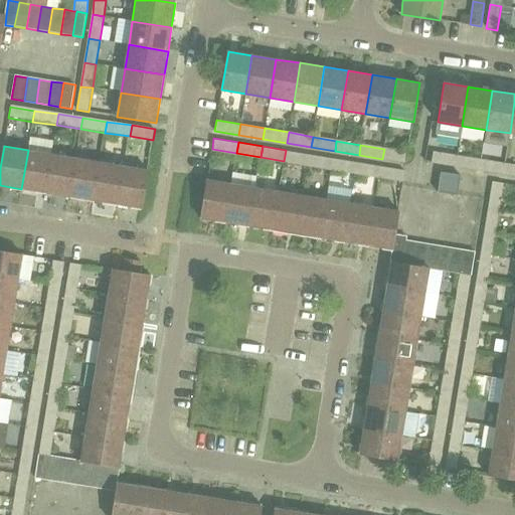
[(408,154),(384,149),(382,159),(407,163),(408,154)]
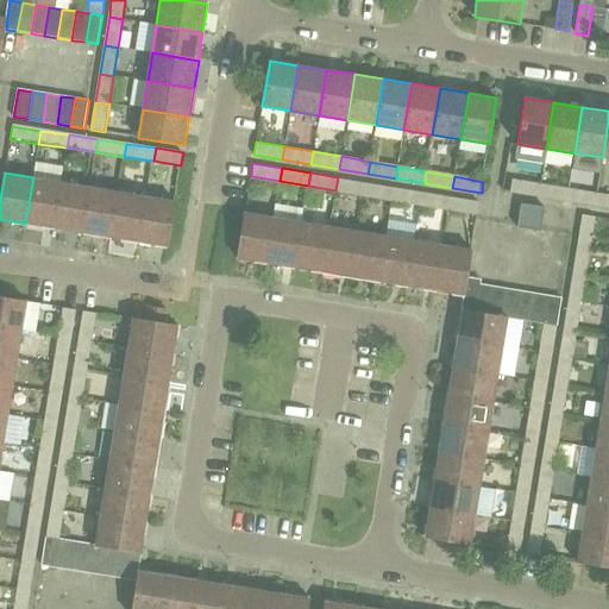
[(62,182),(33,177),(25,224),(54,228),(62,182)]
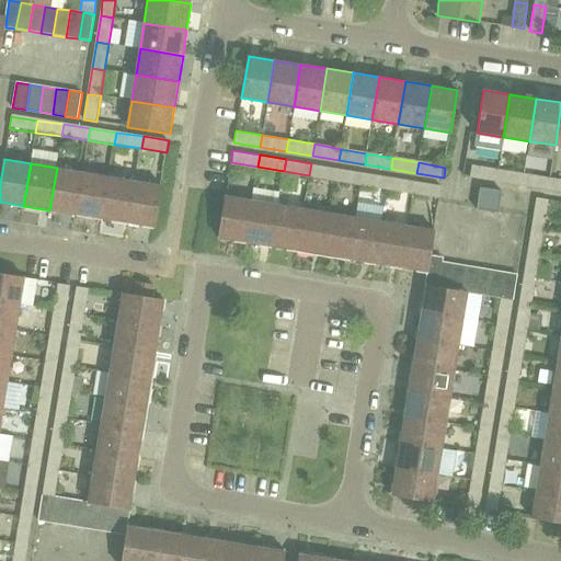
[(309,175),(335,180),(338,168),(311,163),(309,175)]
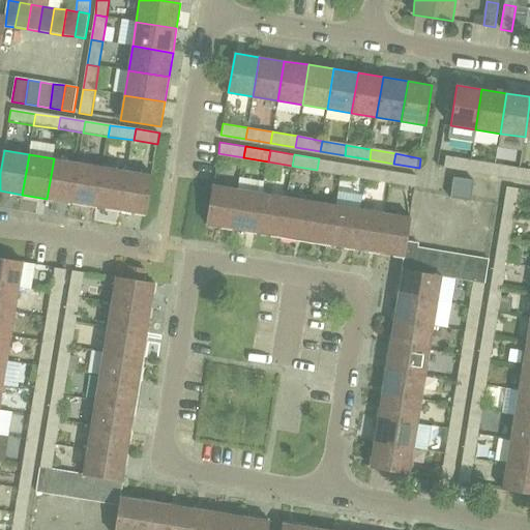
[(443,169),(468,173),(470,159),(445,155),(443,169)]
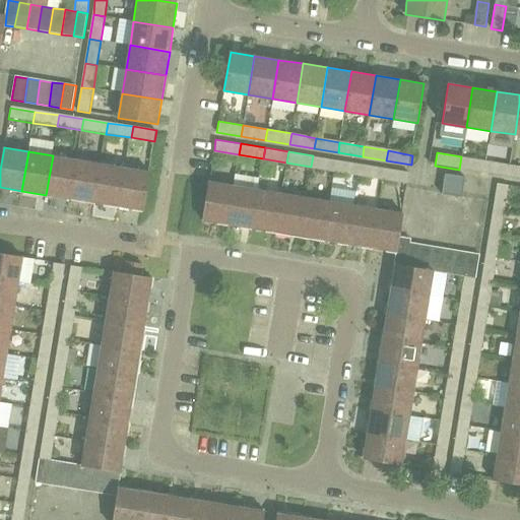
[(46,195),(71,199),(77,159),(53,155),(46,195)]
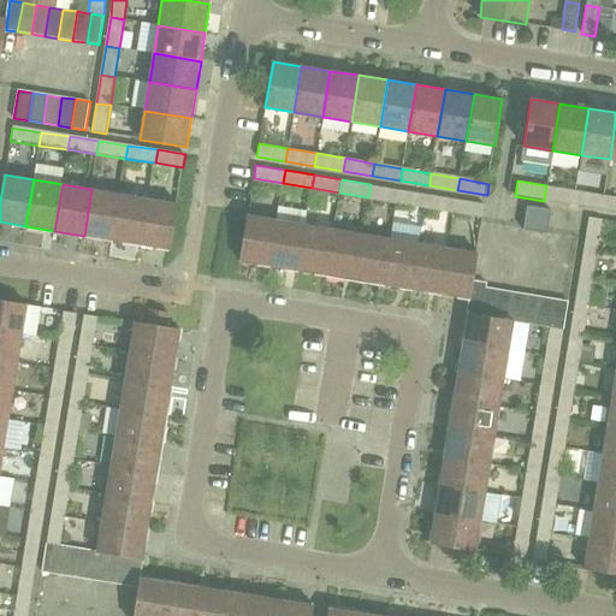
[(371,184),(368,197),(397,202),(400,189),(371,184)]
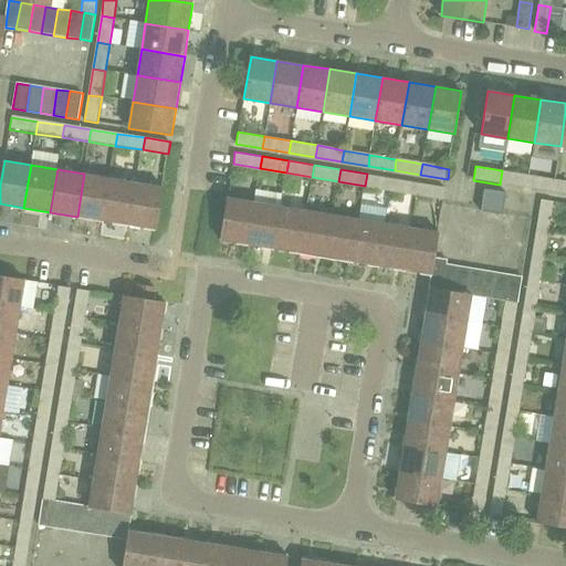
[(526,189),(528,175),(502,170),(500,185),(526,189)]
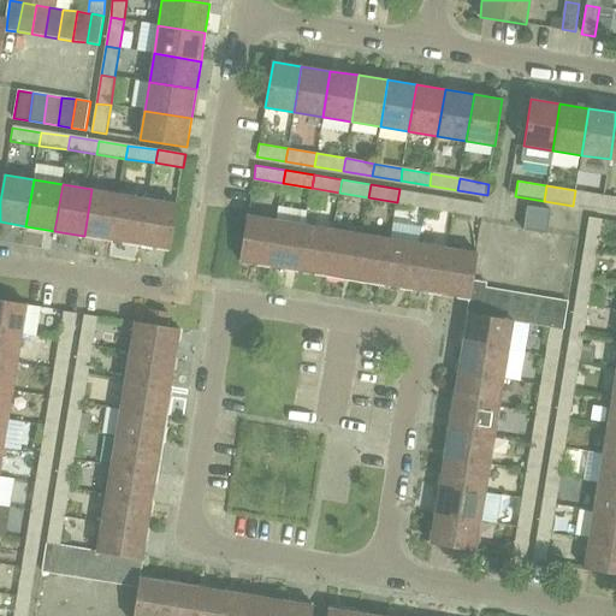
[(84,236),(113,241),(120,194),(92,189),(84,236)]
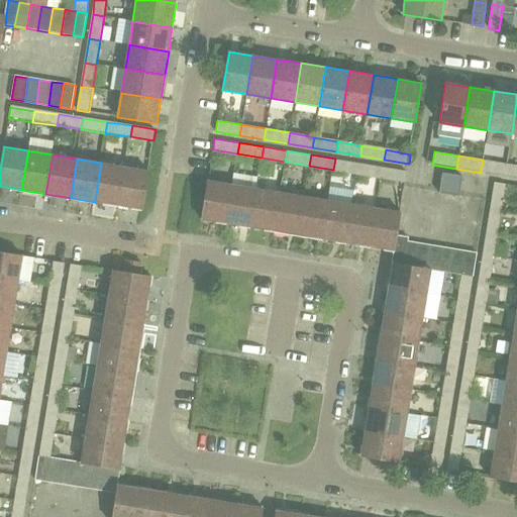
[(333,170),(356,174),(358,163),(335,159),(333,170)]
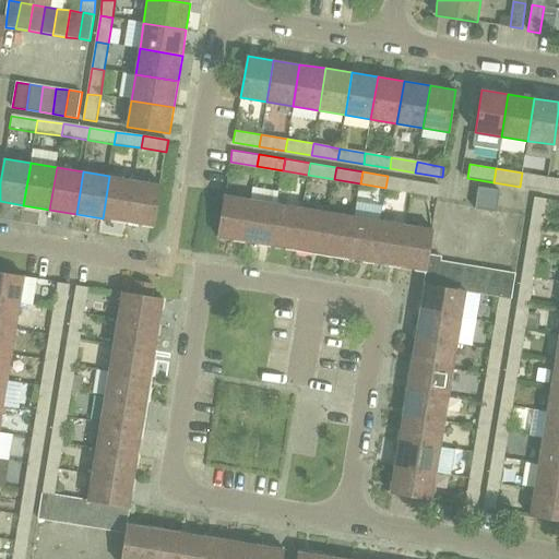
[(520,187),(546,190),(548,177),(522,173),(520,187)]
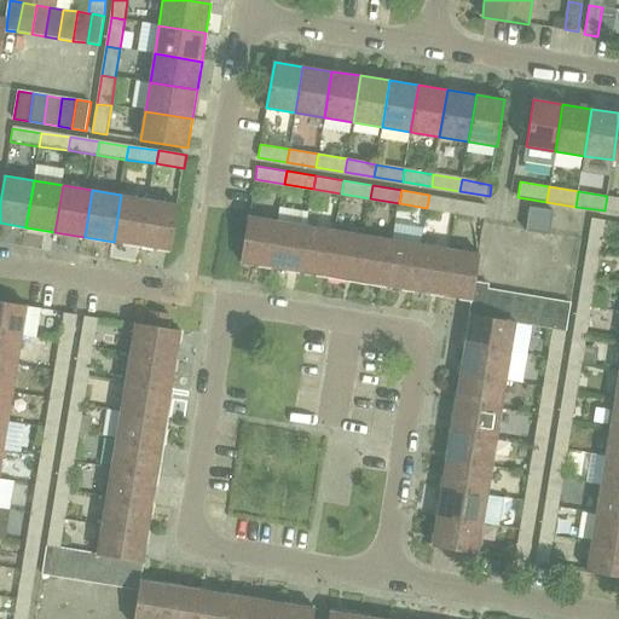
[(114,242),(143,247),(150,198),(121,195),(114,242)]
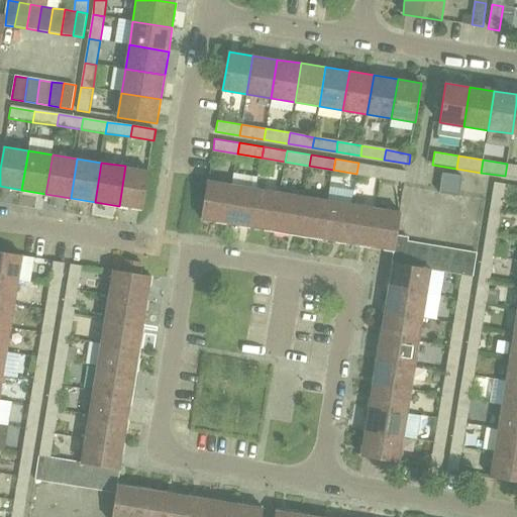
[(356,174),(382,179),(384,168),(358,163),(356,174)]
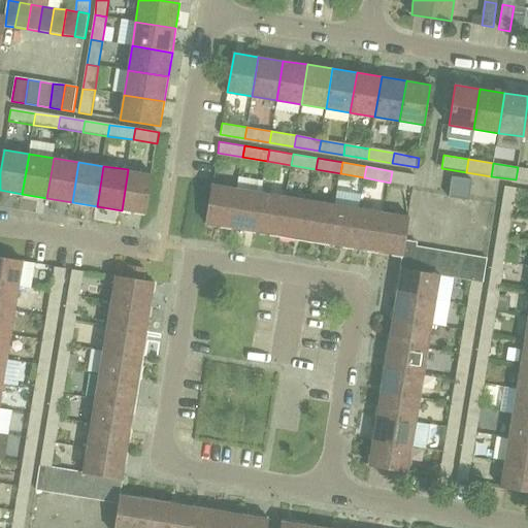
[(527,168),(518,167),(516,179),(527,182),(527,168)]
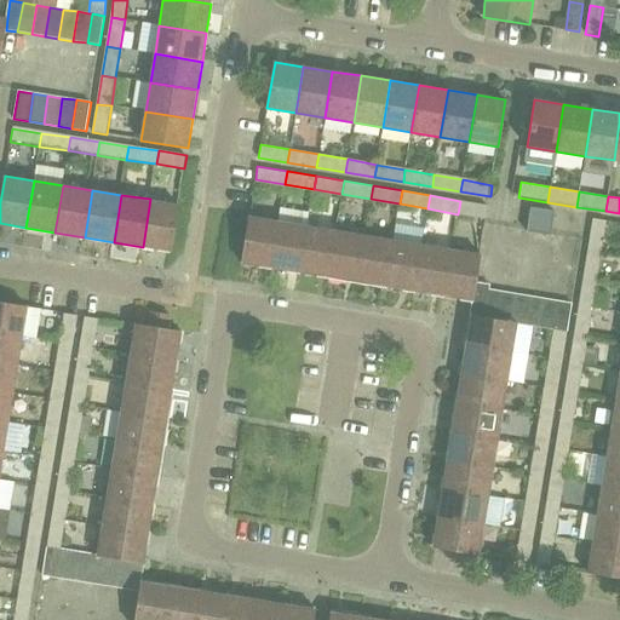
[(172,252),(179,204),(150,199),(143,247),(172,252)]
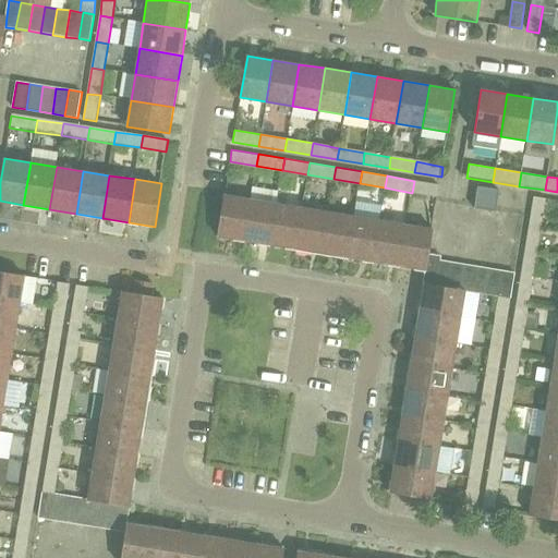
[(438,197),(439,185),(414,181),(412,193),(438,197)]
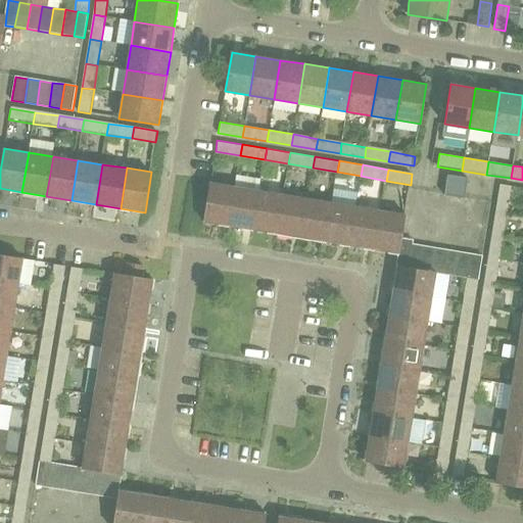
[(465,198),(468,178),(448,176),(445,195),(465,198)]
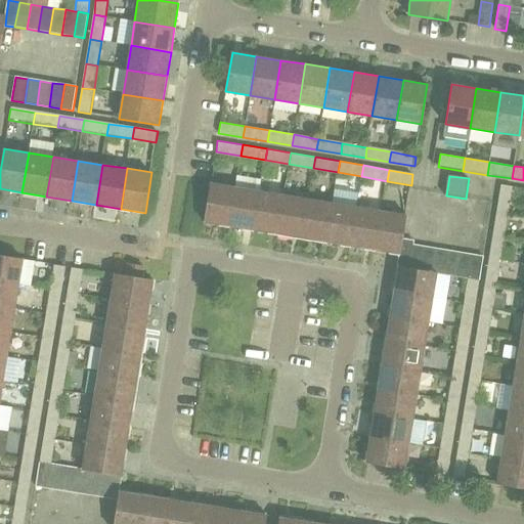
[(228,225),(235,186),(211,182),(205,222),(228,225)]
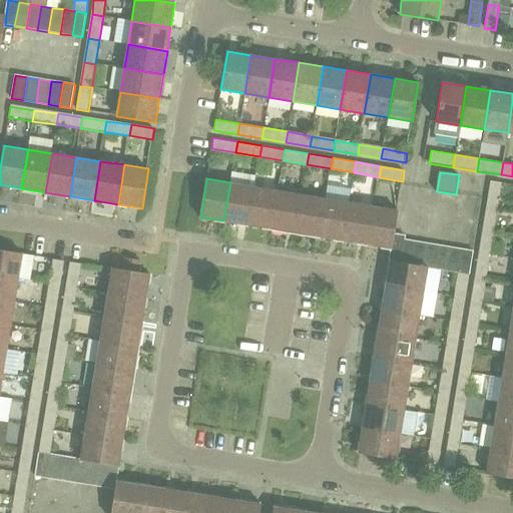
[(498,205),(502,182),(491,180),(487,203),(498,205)]
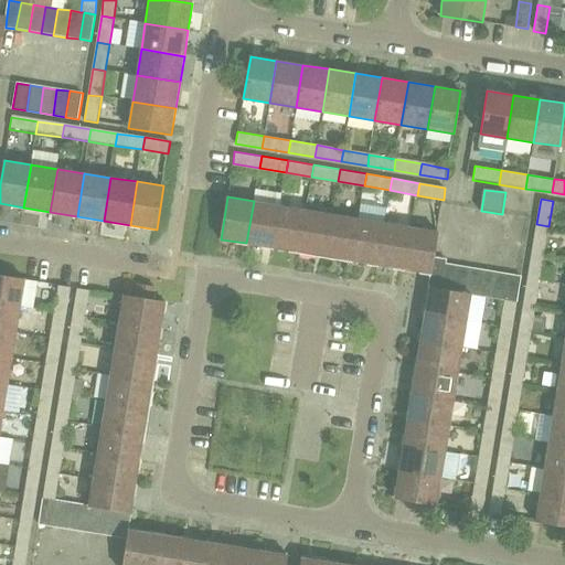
[(280,204),(254,201),(246,243),(273,247),(280,204)]
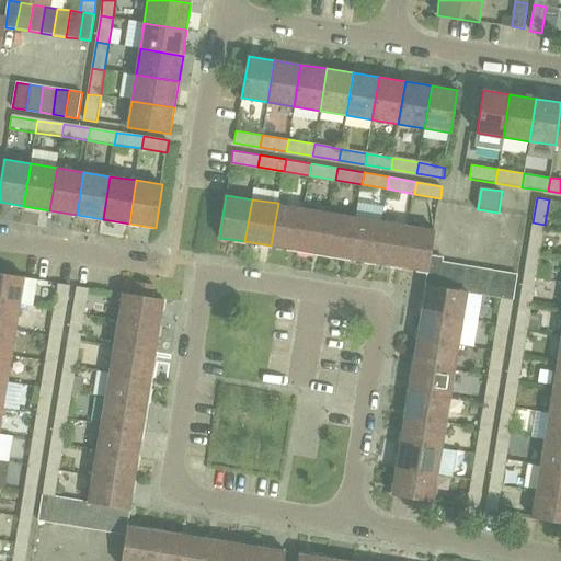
[(304,207),(278,203),(271,245),(297,250),(304,207)]
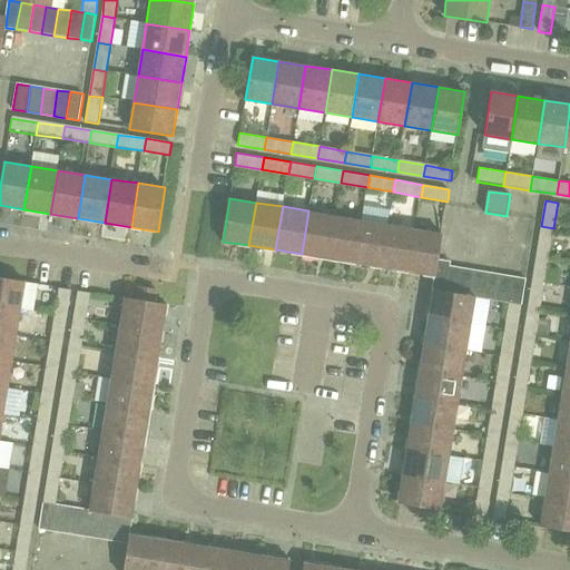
[(335,215),(308,210),(302,254),(328,258),(335,215)]
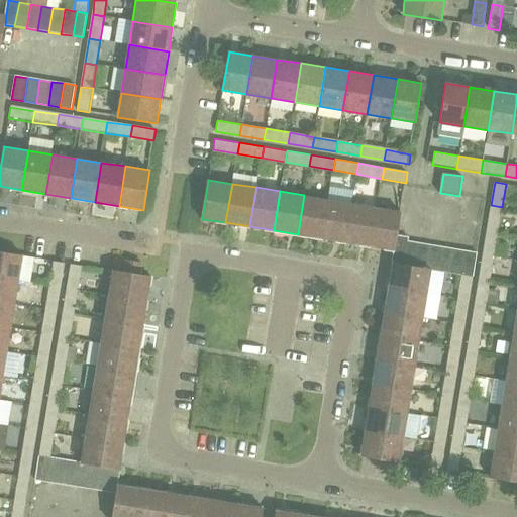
[(298,234),(322,238),(328,199),(304,195),(298,234)]
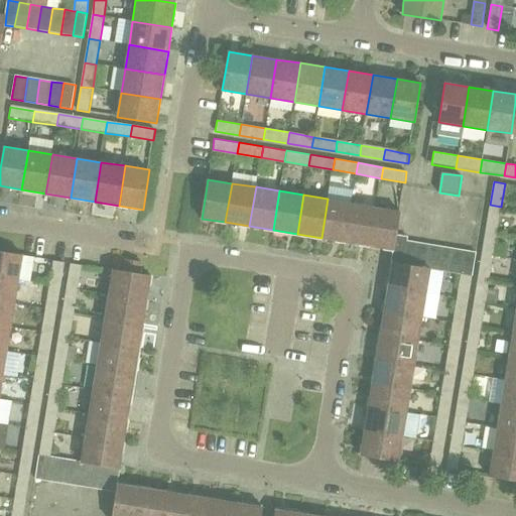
[(351,203),(328,199),(321,238),(345,242),(351,203)]
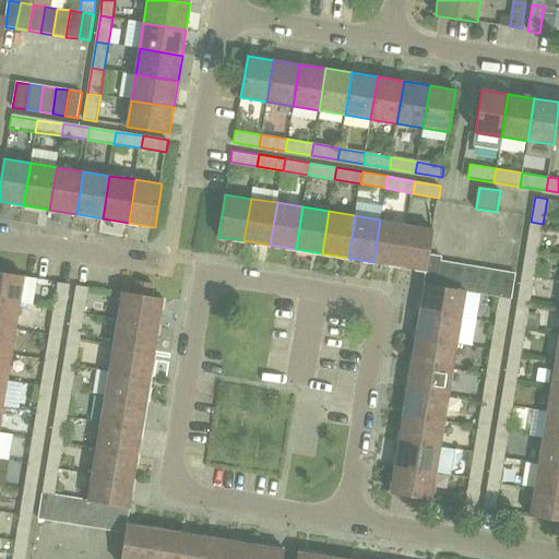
[(373,262),(401,266),(407,224),(380,219),(373,262)]
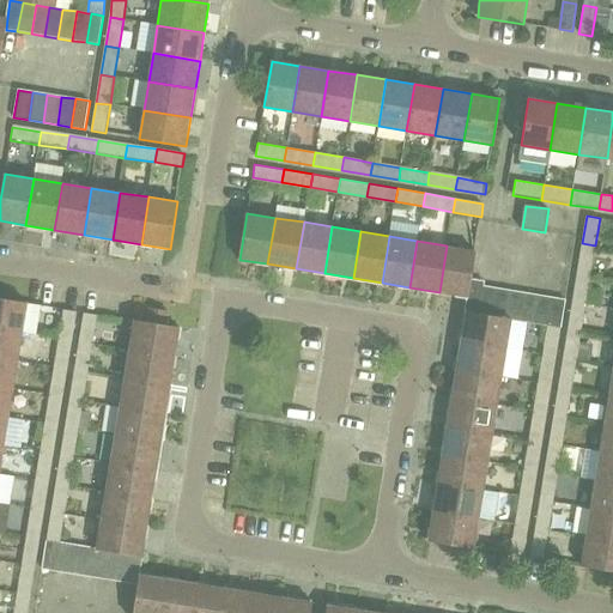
[(592,274),(595,246),(582,243),(577,272),(592,274)]
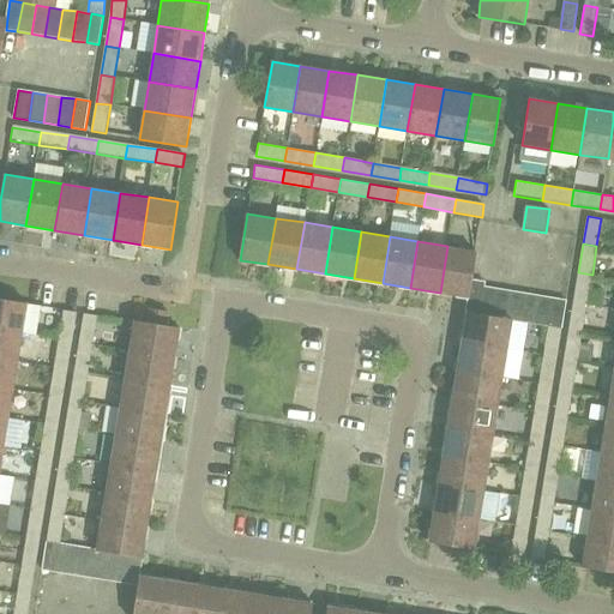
[(476,251),(447,246),(440,293),(469,298),(471,278),(476,251)]
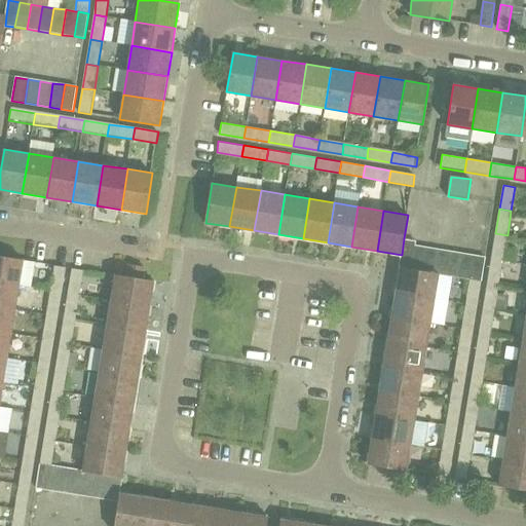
[(402,255),(400,267),(411,269),(415,245),(416,240),(404,238),(402,255)]
